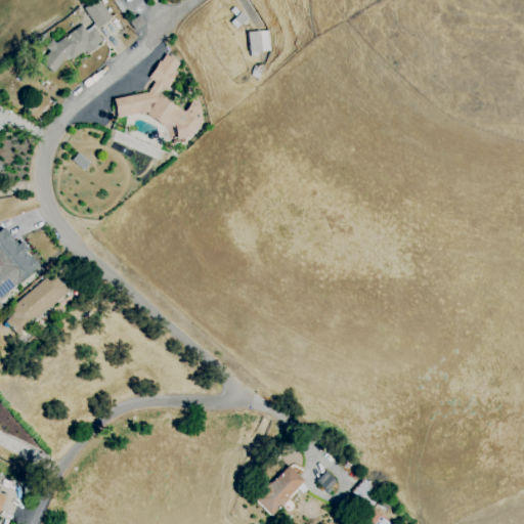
[(95,29),(111,19),(98,0),(93,0),(82,7),(95,29)]
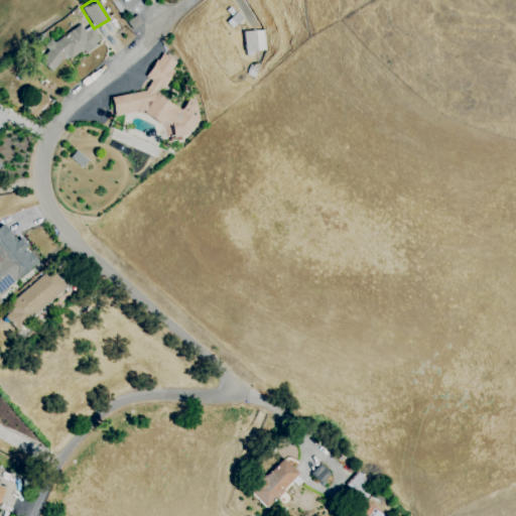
[(52,48),(50,45),(80,24),(86,32),(93,27),(101,39),(96,43),(97,45),(86,53),(84,49),(70,59),(67,54),(62,57),(52,71),(42,62),(52,48)]
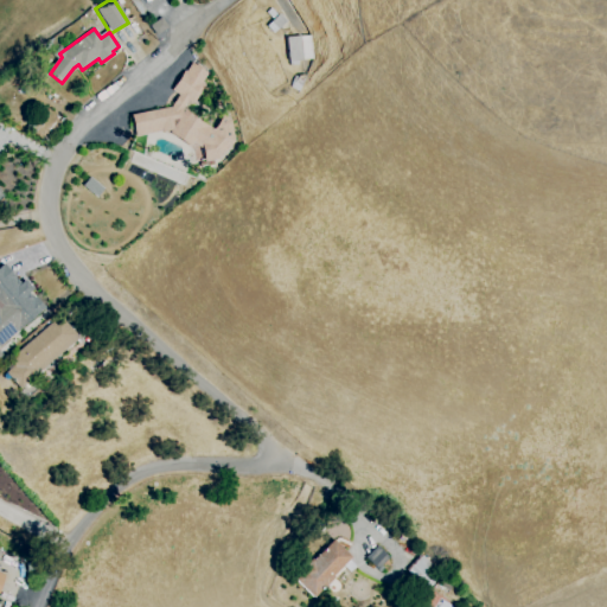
[(287,61),(313,59),(312,36),(286,37),(287,61)]
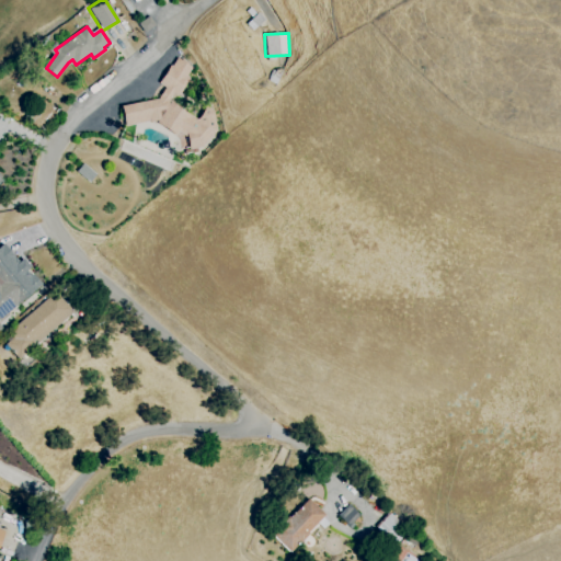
[(203,147),(218,130),(214,111),(207,106),(199,118),(197,118),(193,116),(172,103),(173,102),(169,100),(174,93),(179,96),(191,79),(187,76),(193,68),(178,58),(172,66),(171,65),(159,82),(167,88),(159,99),(121,106),(125,126),(150,122),(158,121),(157,123),(175,136),(179,132),(187,137),(190,149),(203,147)]
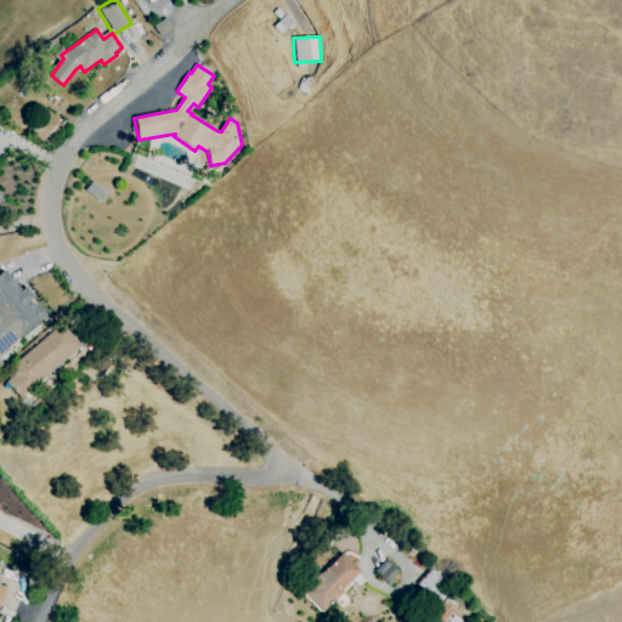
[(33,306),(33,304),(29,300),(34,297),(26,287),(21,290),(17,286),(15,286),(16,284),(4,271),(3,271),(0,272),(0,352),(10,345),(11,345),(45,316),(35,304),(33,306)]
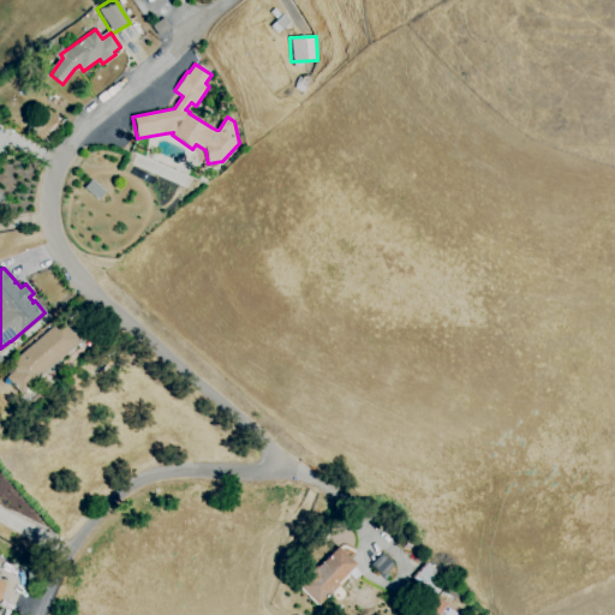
[(78,341),(59,320),(9,365),(12,370),(4,378),(19,395),(78,341)]
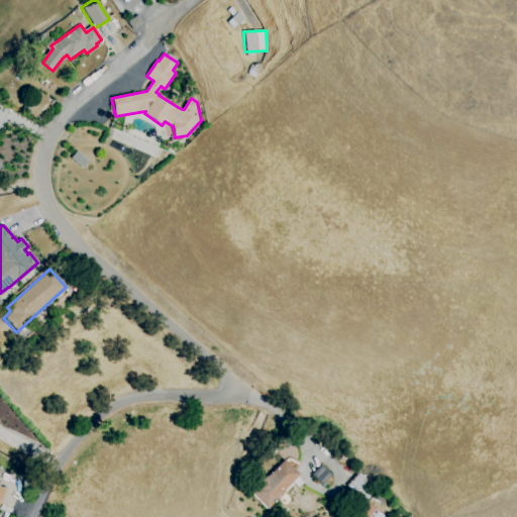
[(264,509),(299,476),(283,459),(248,493),(264,509)]
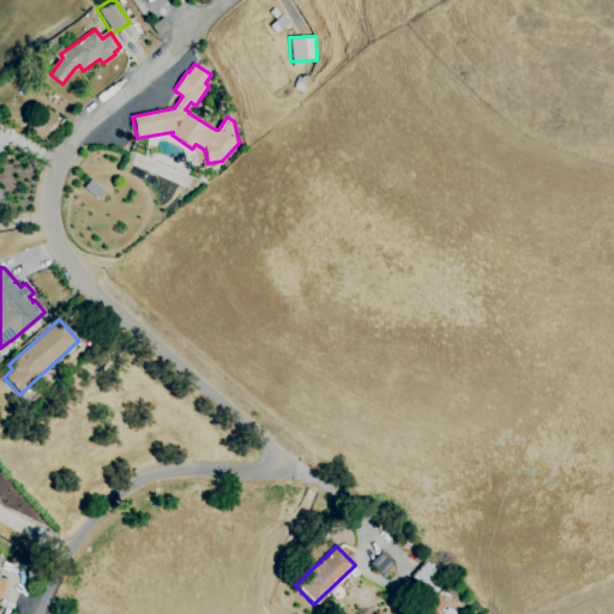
[(380,576),(391,564),(380,552),(368,565),(380,576)]
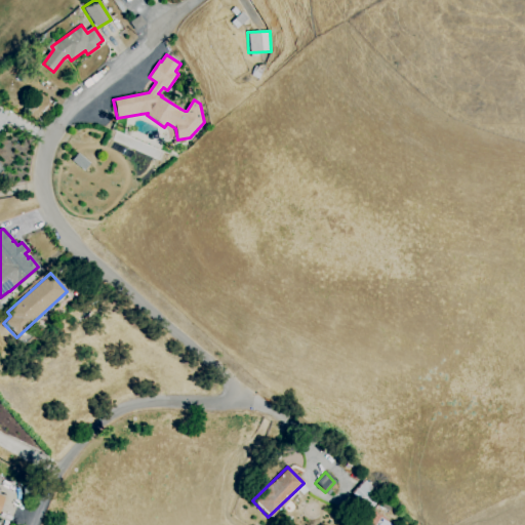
[(349,497),(368,511),(378,497),(359,483),(349,497)]
